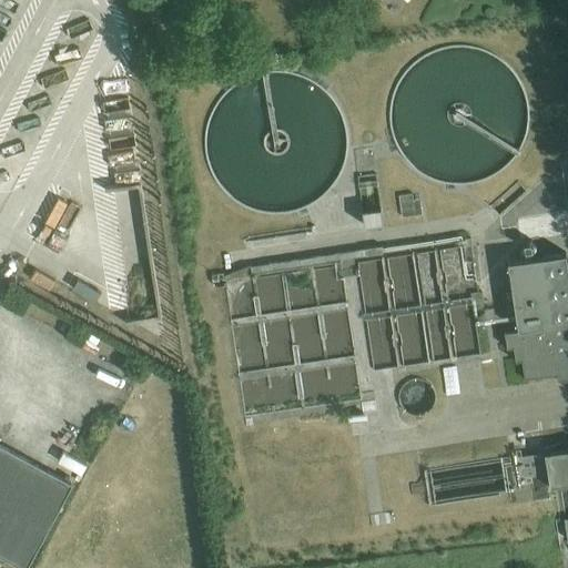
[(381,204),(361,208),(363,221),(383,219),(381,204)]
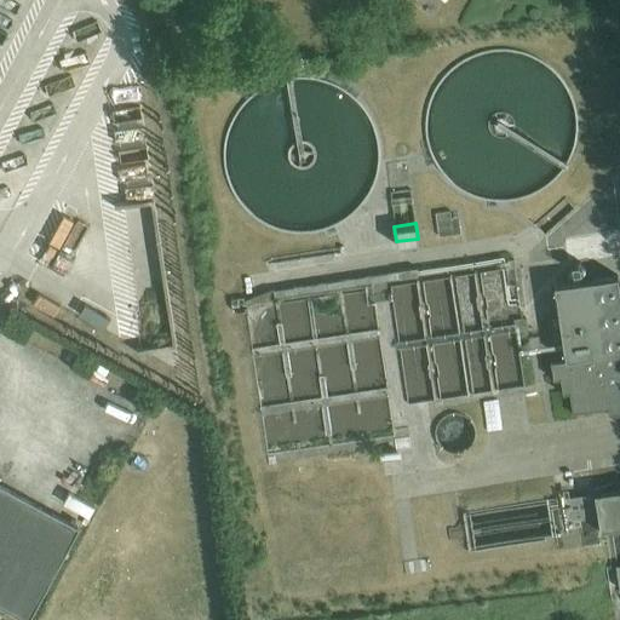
[(523,384),(504,264),(244,303),(268,451),(392,432),(390,402),(523,384)]
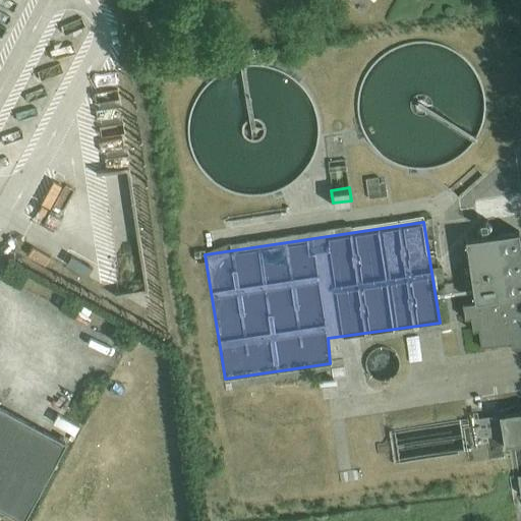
[(475,298),(463,302),(465,314),(470,314),(472,327),(479,327),(482,343),(511,339),(512,345),(520,343),(520,246),(518,229),(465,237),(475,298)]
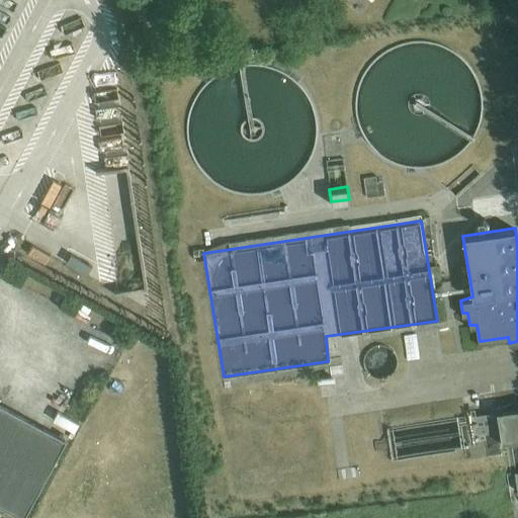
[(32,241),(27,249),(45,259),(50,251),(32,241)]
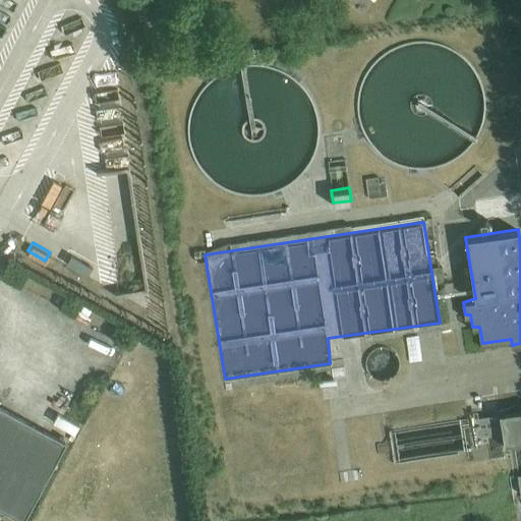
[(399,365),(399,362),(399,359),(398,355),(396,352),(394,350),(392,348),(389,346),(385,345),(382,345),(379,345),(375,346),(372,348),(369,350),(367,352),(366,355),(365,358),(364,361),(365,365),(366,368),(367,371),(369,374),(372,377),(375,378),(379,379),(382,380),(385,379),(389,378),(392,377),(394,374),(396,371),(398,368),(399,365)]
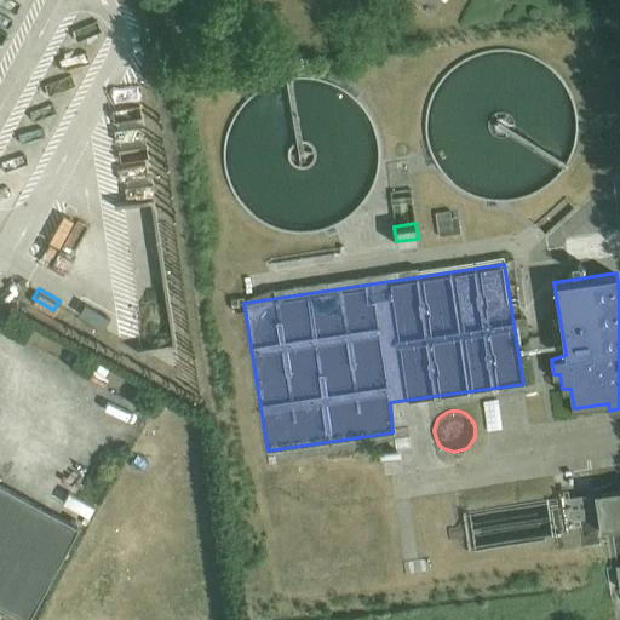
[(0,601),(28,616),(79,522),(0,478),(0,601)]
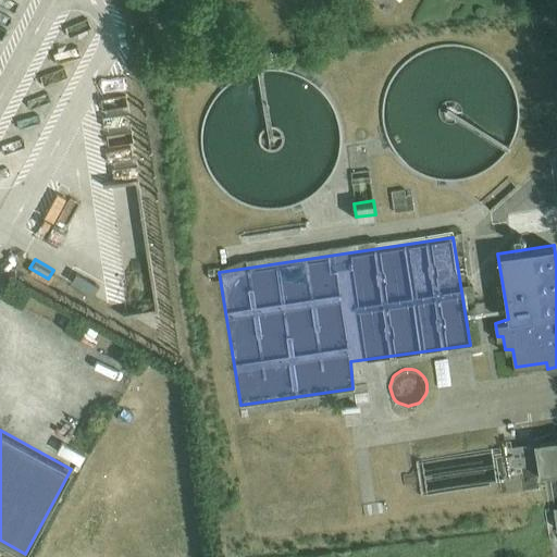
[(556,435),(534,440),(539,471),(556,468),(556,435)]
